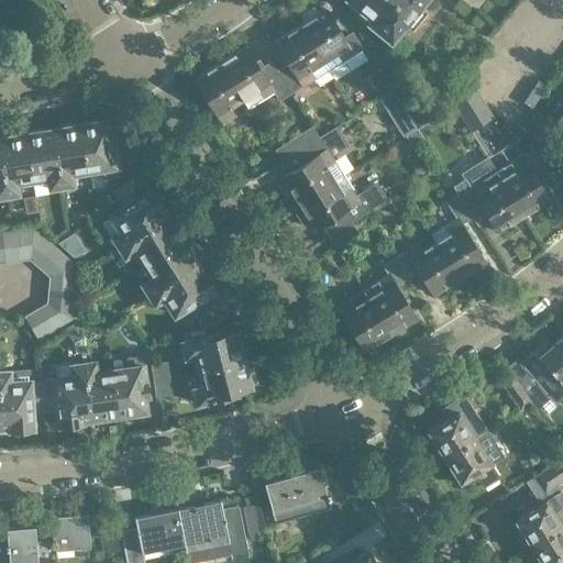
[(392,41),(389,43),(392,44),(406,26),(411,31),(428,12),(421,7),(427,0),(348,0),(370,18),(367,21),(392,41)]
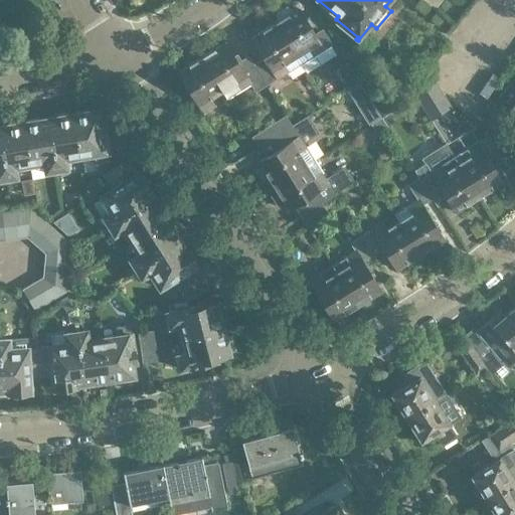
[(298,8),(275,22),(296,55),(299,53),(303,61),(323,47),(298,8)]
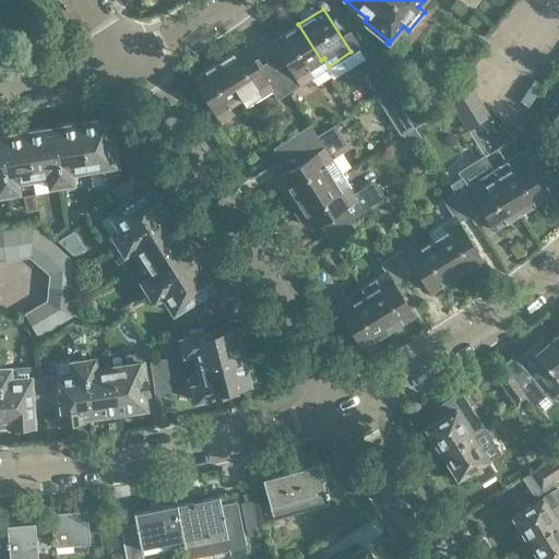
[(287,62),(276,70),(289,91),(312,76),(307,69),(321,60),(298,24),(273,40),(287,62)]
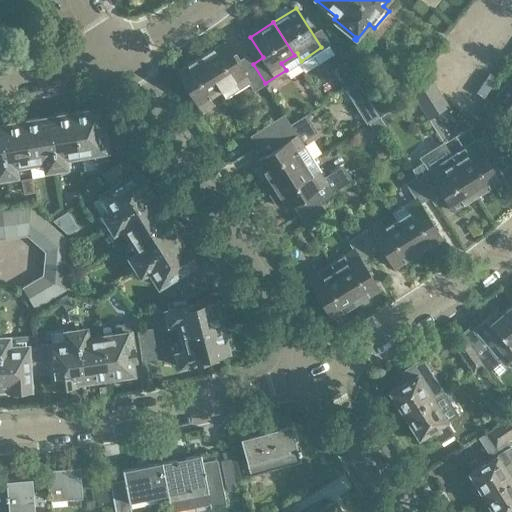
[(223,42),(199,57),(220,90),(221,89),(225,97),(248,82),(254,90),(265,83),(253,64),(252,64),(246,56),(239,61),(235,54),(232,56),(223,42)]
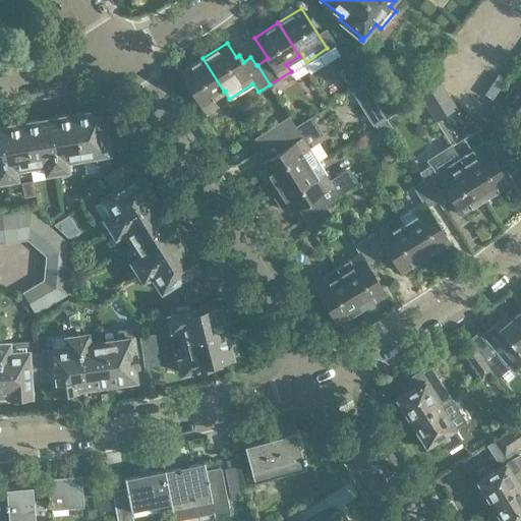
[(224,92),(203,58),(179,72),(206,113),(217,106),(212,99),(224,92)]
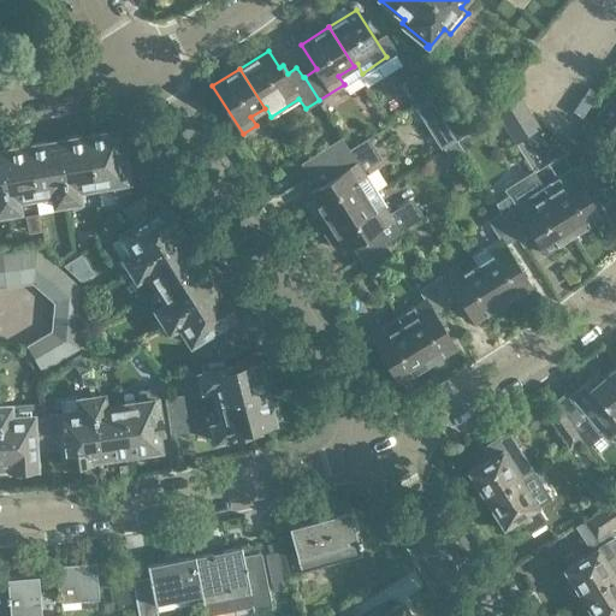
[(402,82),(418,106),(431,99),(415,75),(402,82)]
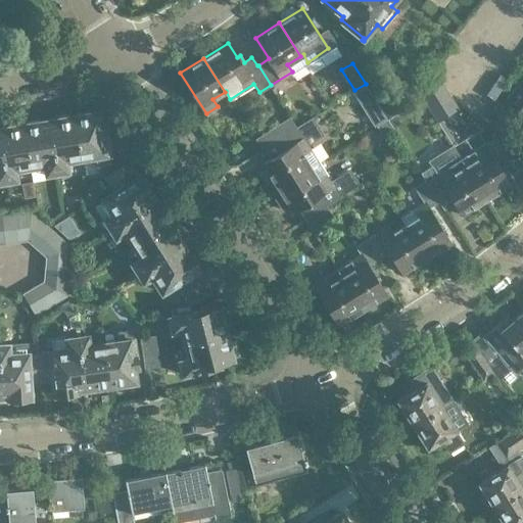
[(522,67),(522,68),(522,78),(506,98),(518,108),(516,111),(522,117),(522,67)]
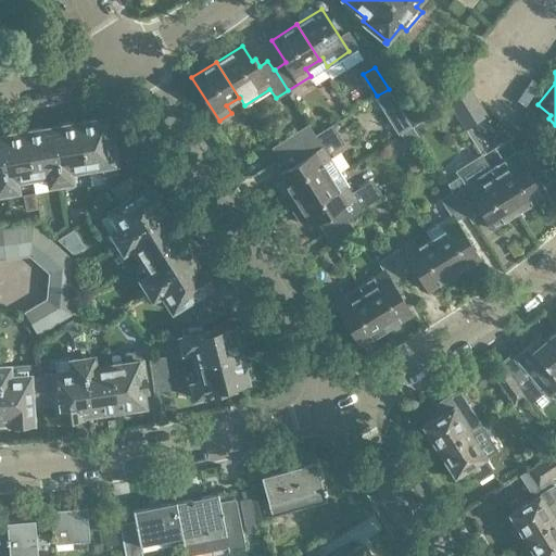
[(466,80),(443,95),(449,103),(471,89),(466,80)]
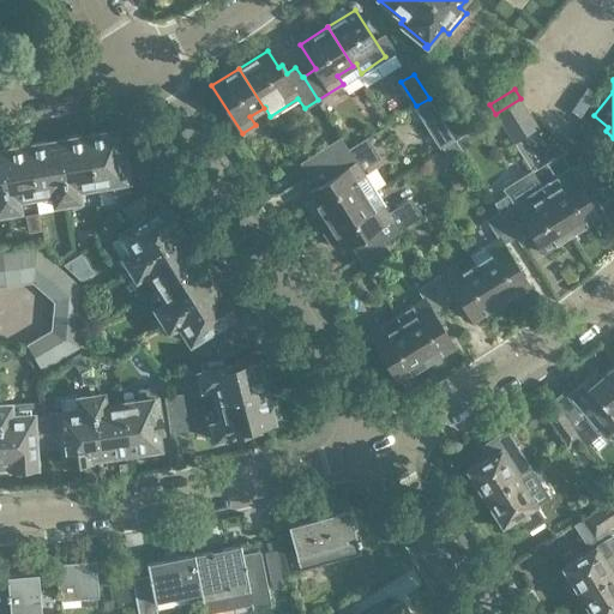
[(530,114),(521,98),(495,114),(505,130),(530,114)]
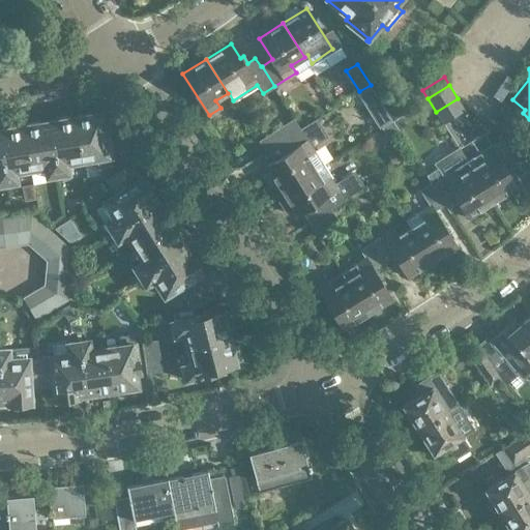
[(510,108),(505,102),(498,111),(504,115),(510,108)]
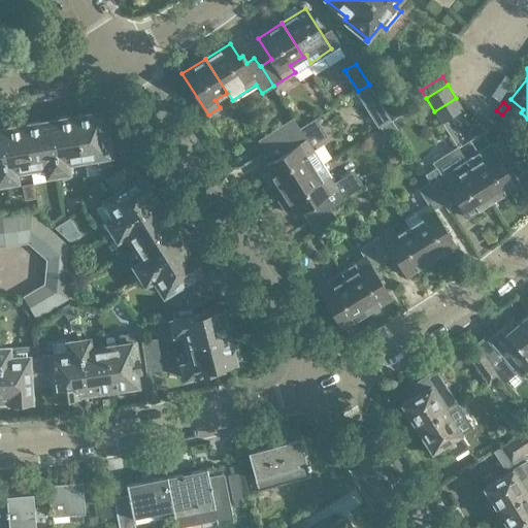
[(76,117),(73,117),(79,160),(96,157),(98,166),(111,164),(105,127),(102,127),(100,112),(91,114),(89,112),(77,114),(76,117)]
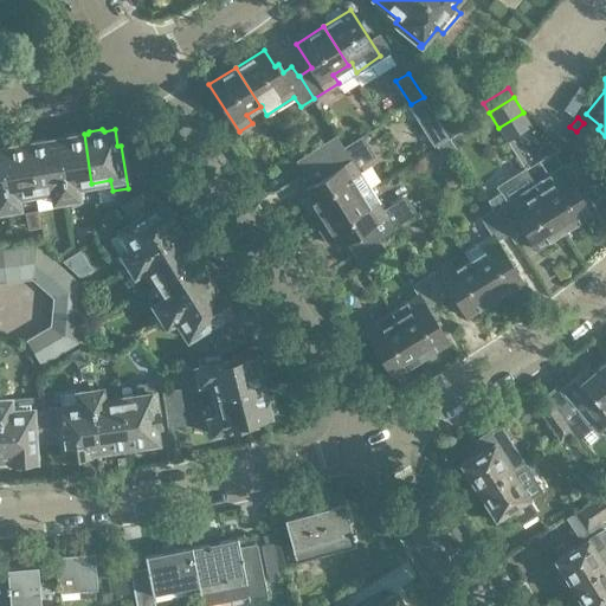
[(65,137),(55,140),(63,188),(65,202),(82,200),(79,186),(91,184),(84,134),(82,135),(79,133),(66,135),(65,137)]
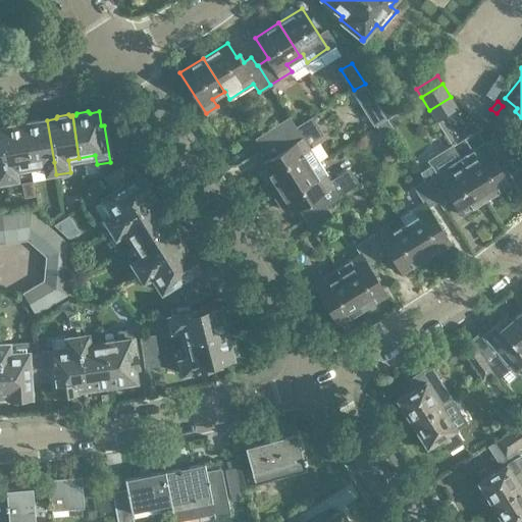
[(275,141),(296,126),(290,116),(289,116),(254,138),(262,149),(275,141)]
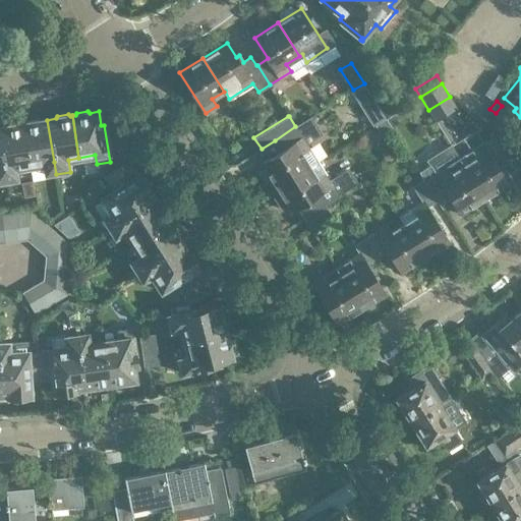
[(395,116),(386,118),(393,129),(395,116)]
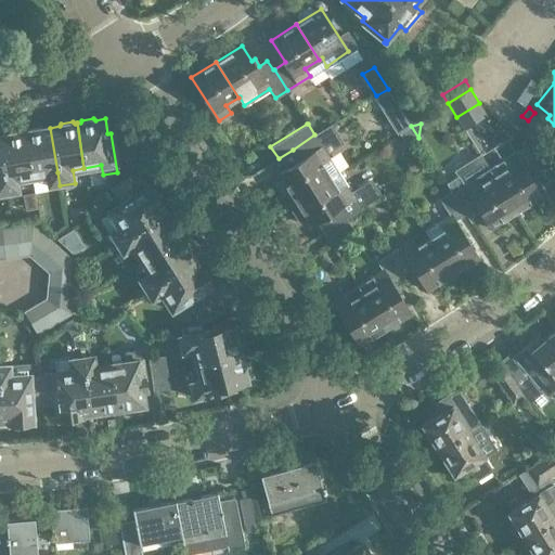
[(411,126),(399,132),(407,144),(418,138),(411,126)]
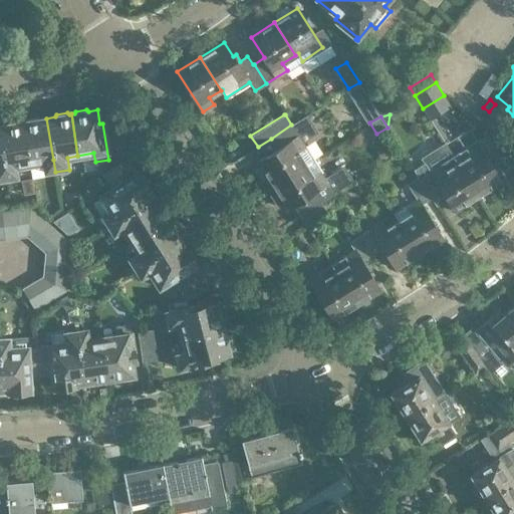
[(25,121),(22,122),(29,164),(41,162),(43,174),(55,172),(53,160),(46,118),(39,119),(37,117),(26,119),(25,121)]
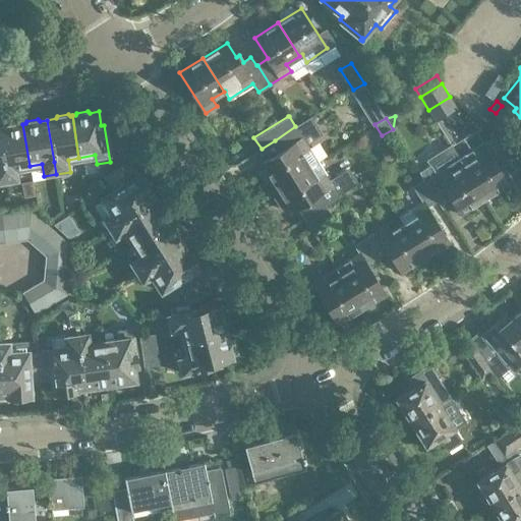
[(0,127),(0,137),(6,182),(19,180),(17,168),(30,166),(22,124),(20,124),(18,122),(8,124),(6,127),(0,127)]
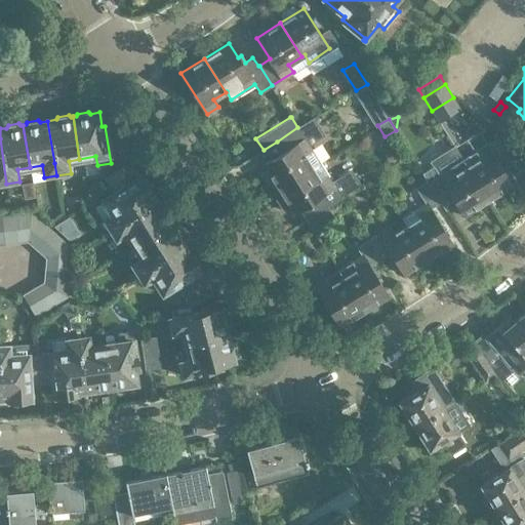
[(270,160),(263,164),(277,188),(318,162),(311,151),(313,150),(310,145),(297,127),(277,142),(281,148),(274,152),(276,155),(276,156),(270,160)]
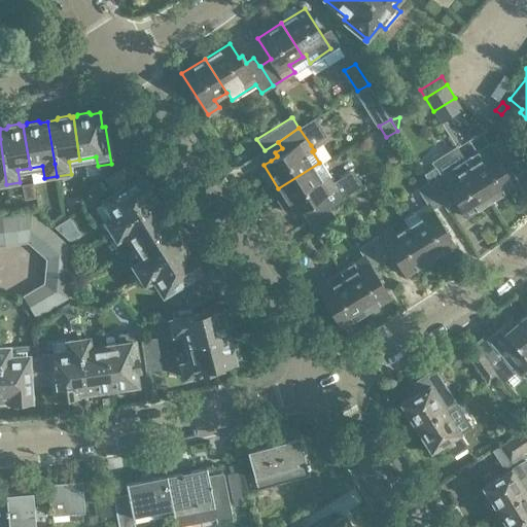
[(498,138),(463,160),(489,201),(515,185),(503,169),(516,153),(498,138)]
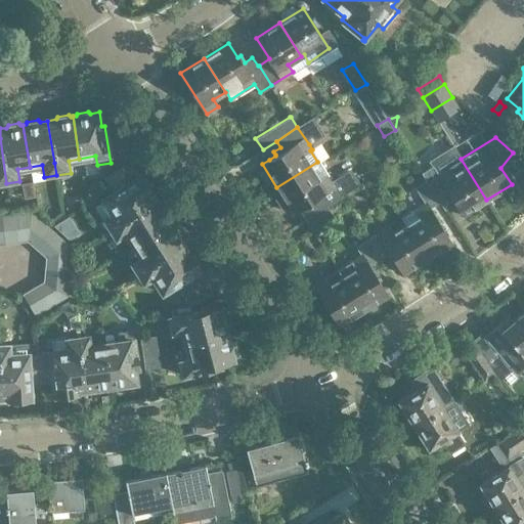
[(433,165),(422,172),(421,173),(426,180),(439,202),(444,210),(455,203),(463,215),(486,200),(461,159),(438,173),(433,165)]
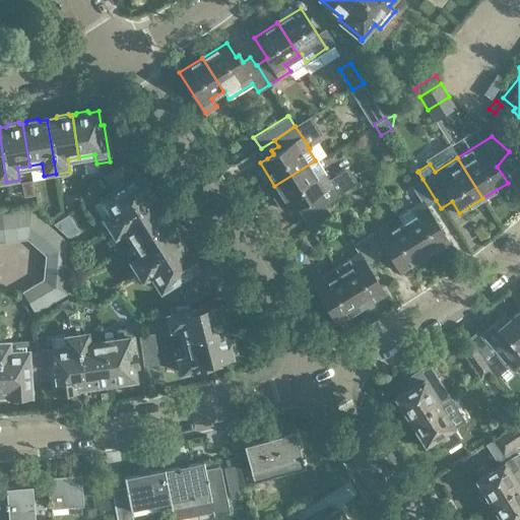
[(108,173),(103,176),(111,189),(137,174),(128,158),(115,168),(108,173)]
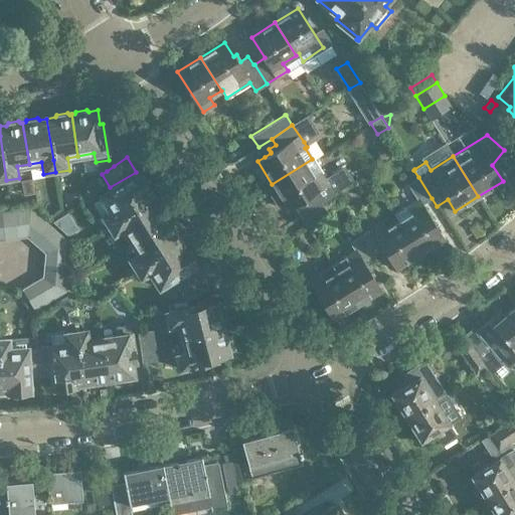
[(274,187),(271,194),(278,205),(286,205),(288,208),(294,205),(308,196),(314,206),(335,193),(353,182),(343,166),(325,177),(314,158),(312,159),(272,184),(274,187)]
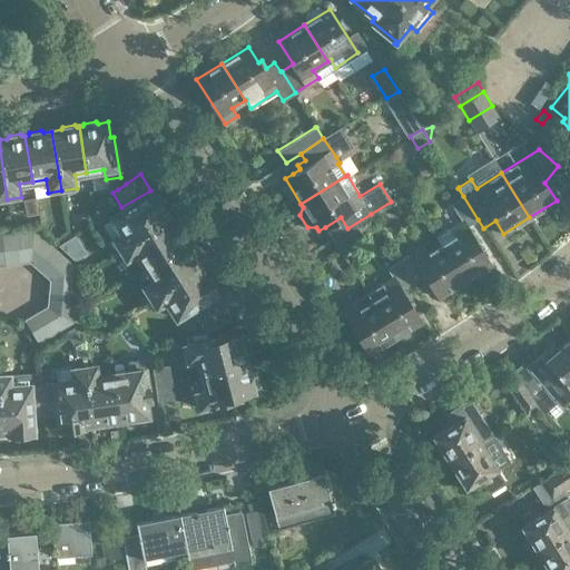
[(121,207),(108,215),(120,233),(110,238),(118,251),(169,218),(164,210),(166,209),(164,205),(165,200),(159,193),(156,193),(153,188),(150,190),(121,207)]
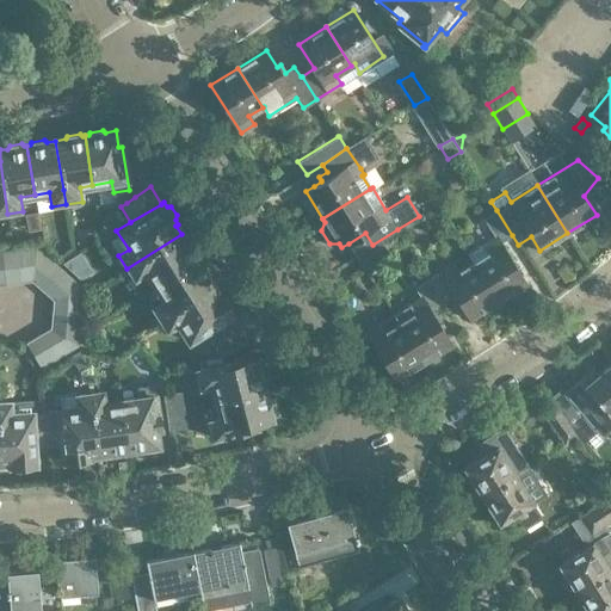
[(501,241),(512,235),(497,210),(483,218),(494,236),(483,244),(468,253),(474,261),(499,301),(526,283),(500,242),(501,241)]
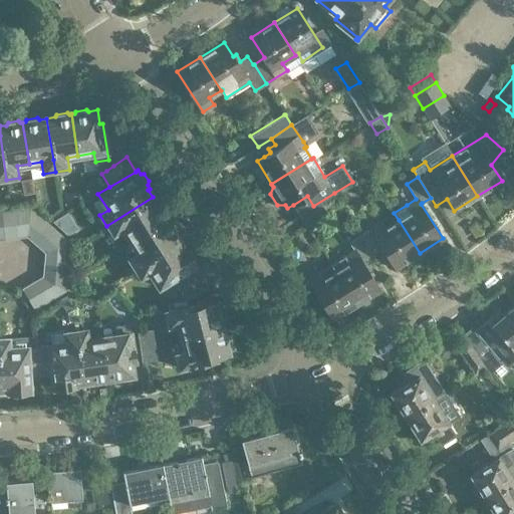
[(153,197),(106,226),(113,237),(121,232),(127,242),(166,218),(165,215),(165,212),(160,205),(158,204),(153,197)]
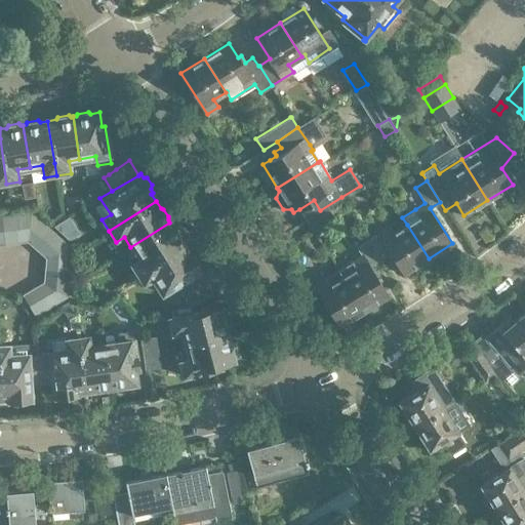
[(307,219),(314,230),(314,231),(335,217),(328,206),(307,219)]
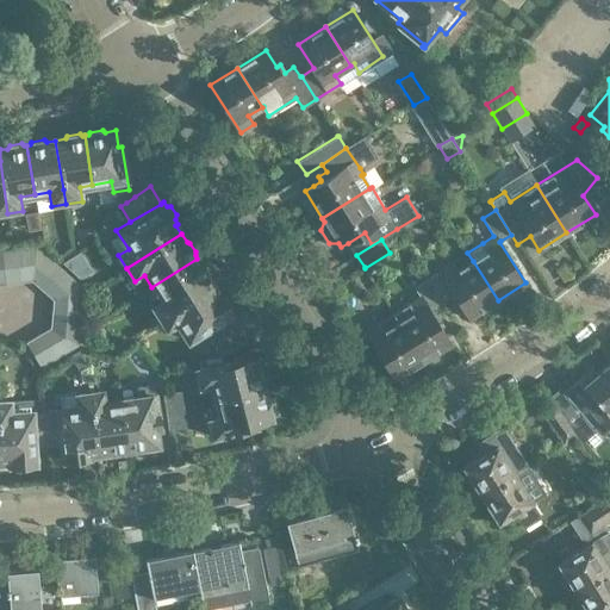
[(35,246),(17,248),(18,282),(32,280),(35,246)]
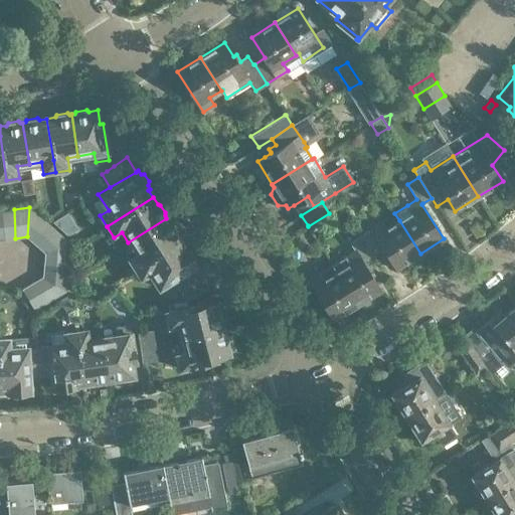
[(29,207),(27,236),(36,244),(49,224),(30,207),(29,207)]
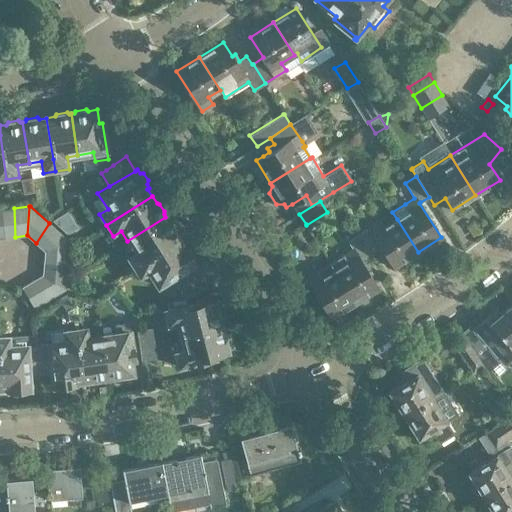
[(14,208),(2,209),(4,238),(15,237),(14,208)]
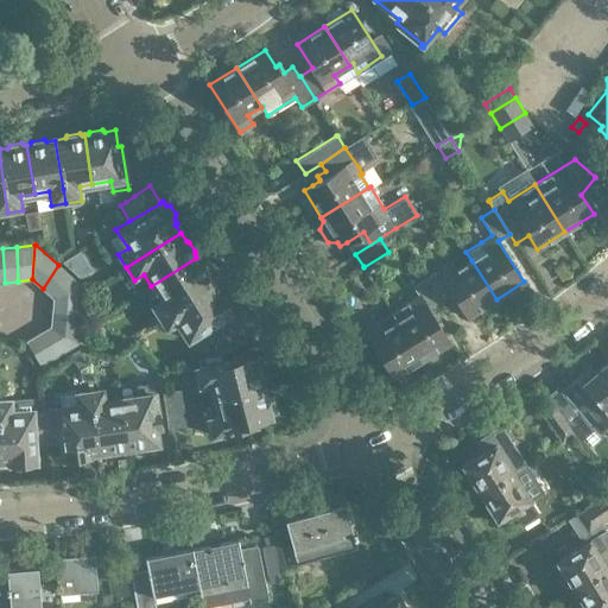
[(159,299),(150,305),(157,317),(210,284),(213,283),(207,274),(207,271),(201,260),(197,260),(196,258),(151,286),(159,299)]
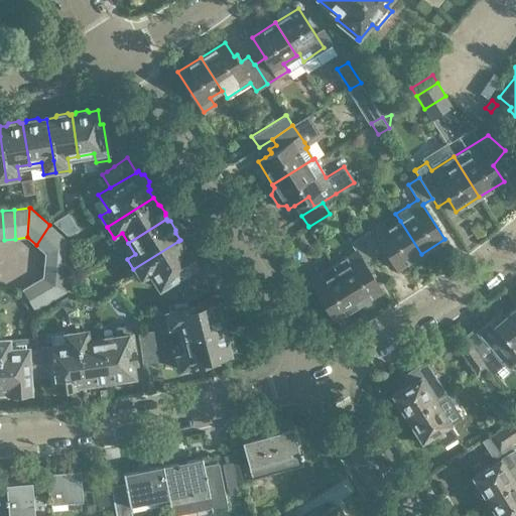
[(371,228),(361,235),(374,255),(384,249),(397,269),(421,254),(400,221),(387,229),(382,222),(371,229),(371,228)]
